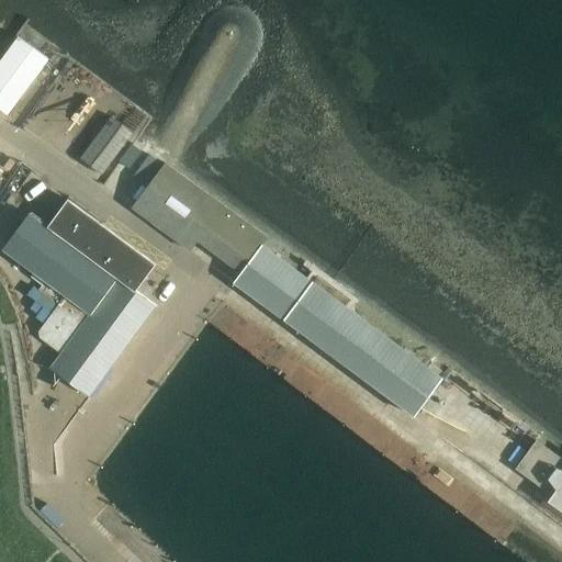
[(0,59),(0,110),(7,115),(47,59),(17,36),(0,59)]
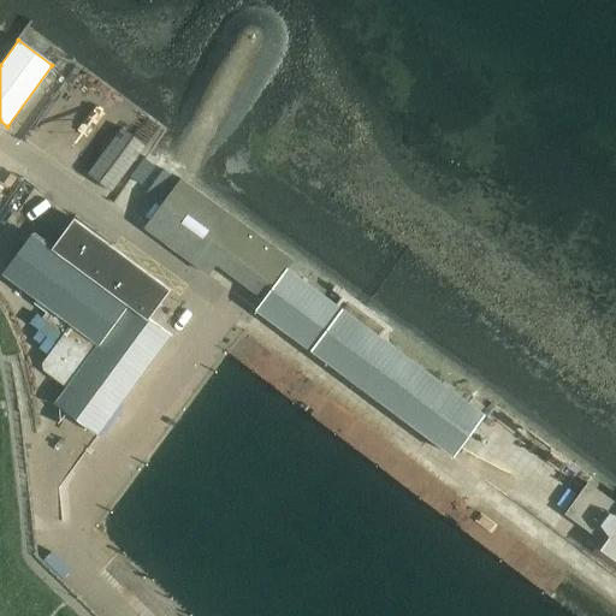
[(88,175),(111,193),(144,146),(122,128),(88,175)]
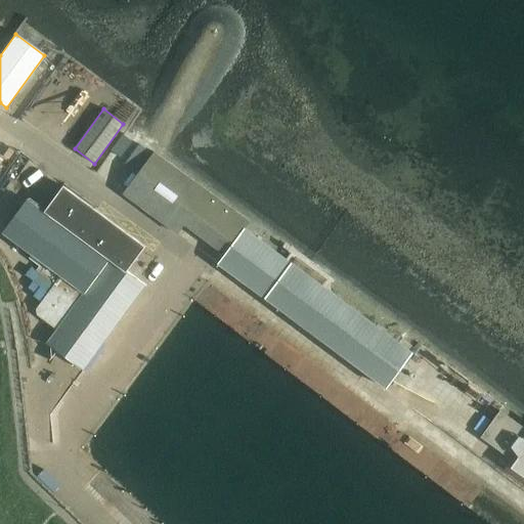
[(0,167),(19,145),(0,127),(0,167)]
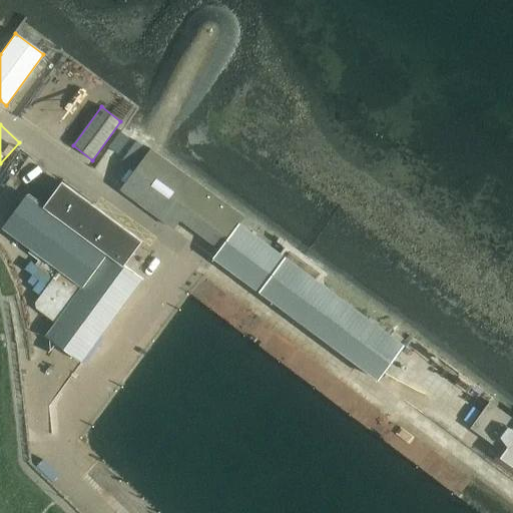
[(284,259),(237,225),(243,217),(150,148),(120,189),(173,228),(180,219),(219,249),(213,259),(378,379),(403,346),(313,280),(317,275),(288,252),(284,259)]
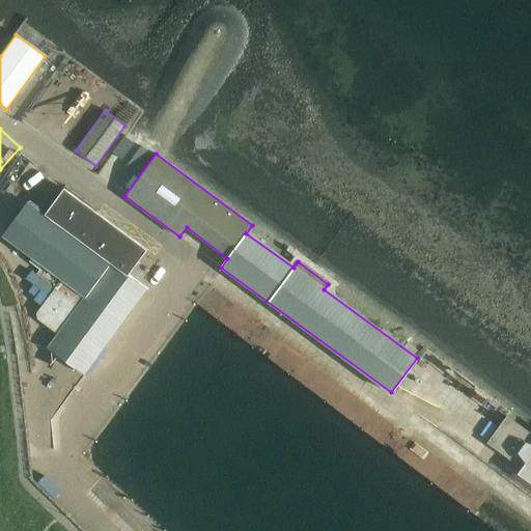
[(2,236),(86,298),(68,322),(49,348),(83,374),(145,290),(128,277),(147,250),(63,189),(44,216),(27,203),(2,236)]
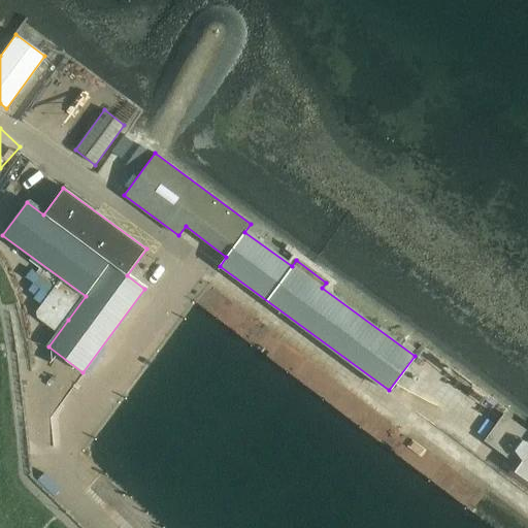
[(493,390),(477,417),(490,423),(505,396),(493,390)]
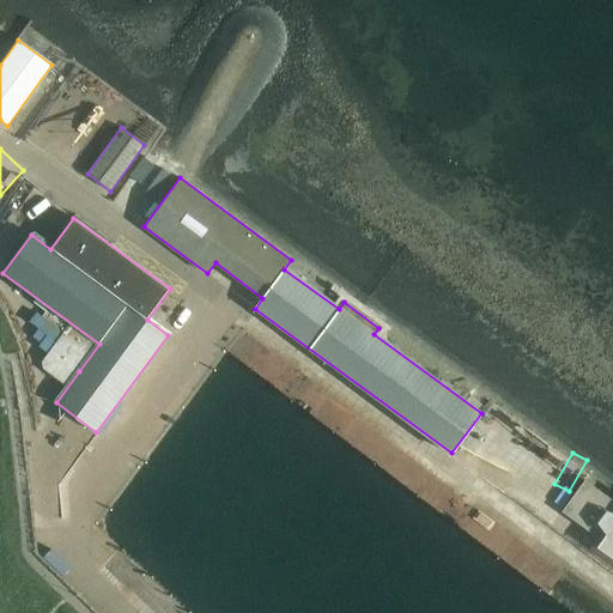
[(612,497),(611,501),(586,481),(563,513),(589,532),(582,540),(598,552),(599,550),(612,560),(612,497)]
